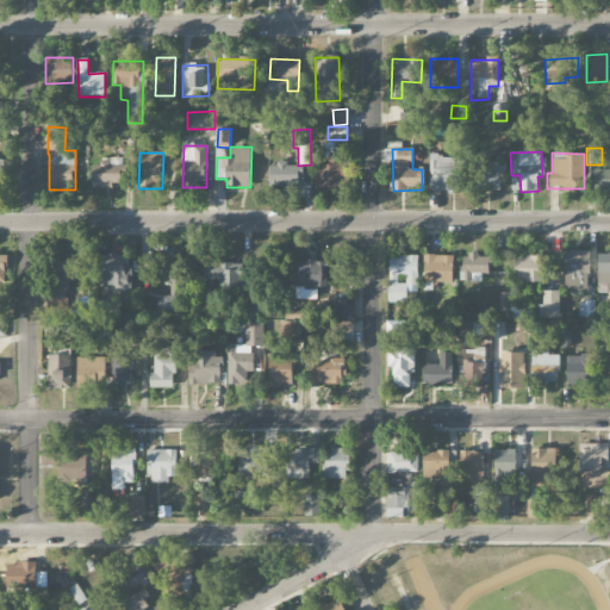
[(349,157),(318,156),(318,188),(349,188),(349,157)]
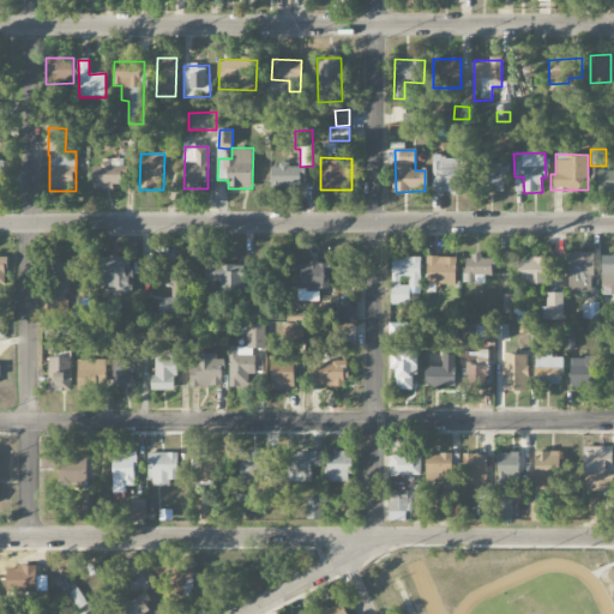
[(468,158),(433,158),(432,192),(461,193),(461,178),(467,178),(468,158)]
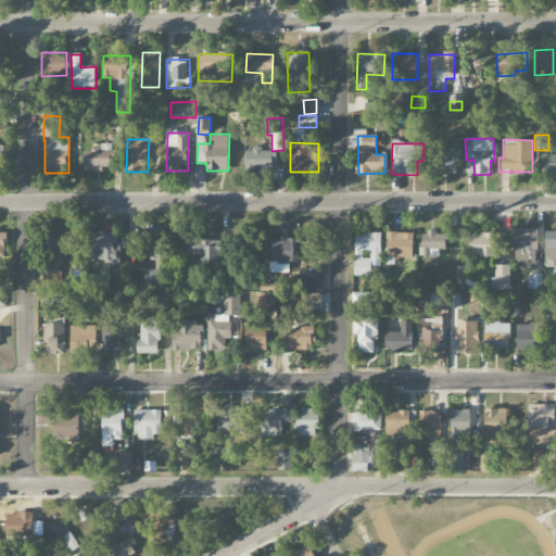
[(85,147),(85,172),(103,172),(103,168),(113,167),(113,147),(85,147)]
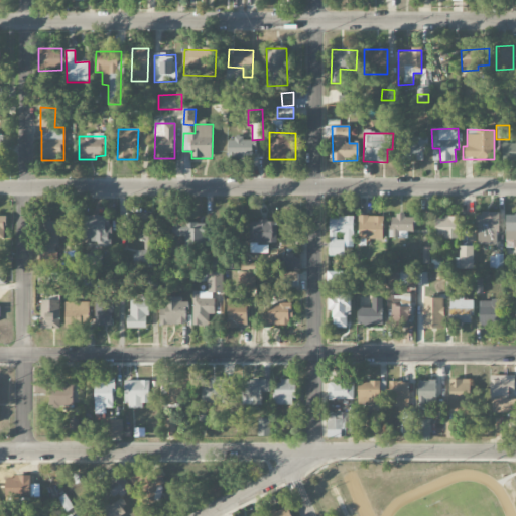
[(427,138),(402,137),(401,161),(422,162),(423,147),(427,147),(427,138)]
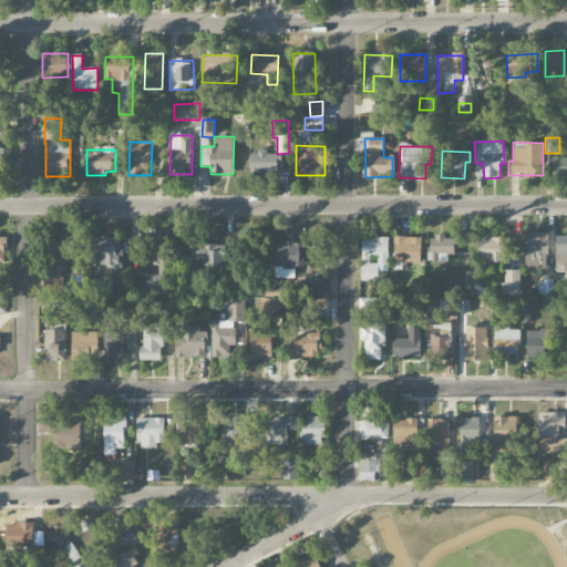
[(250,153),(251,175),(279,174),(279,153),(250,153)]
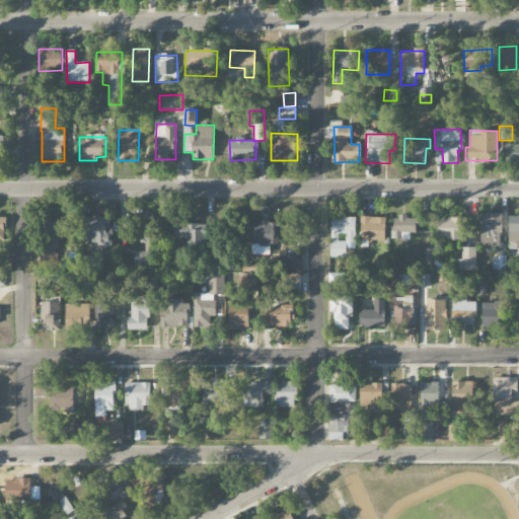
[(518,143),(506,143),(505,160),(518,161),(518,143)]
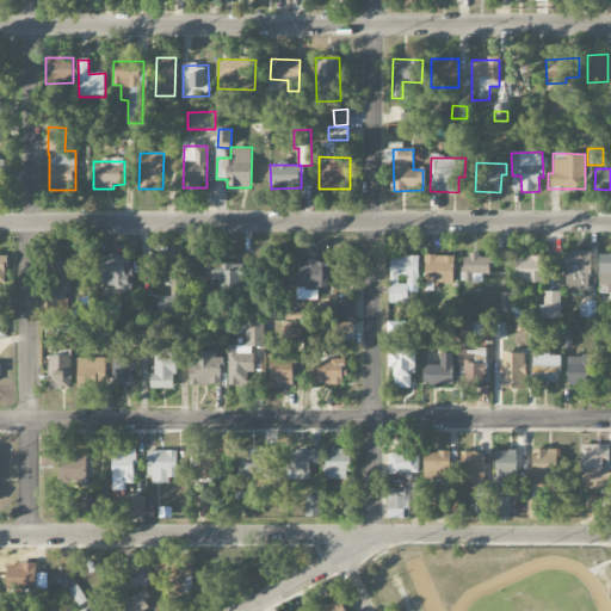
[(565,289),(591,288),(590,251),(565,252),(565,289)]
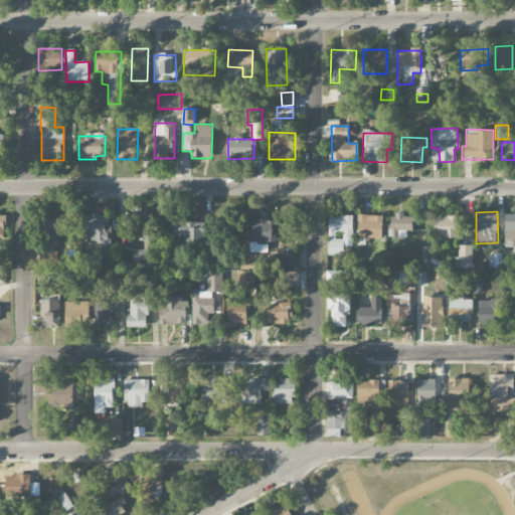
[(514,213),(503,213),(503,246),(514,246),(514,213)]
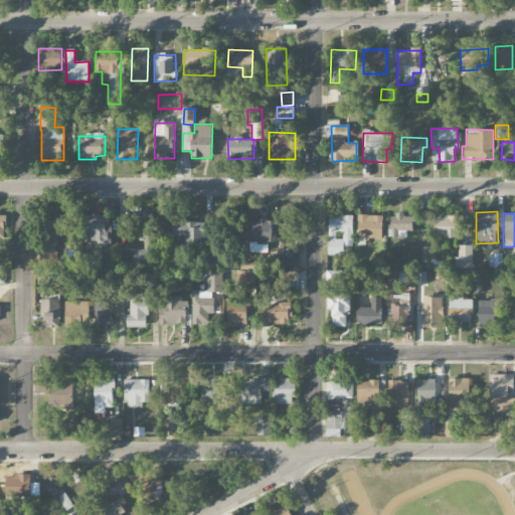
[(111,246),(110,234),(110,215),(80,215),(81,240),(98,240),(98,246),(111,246)]
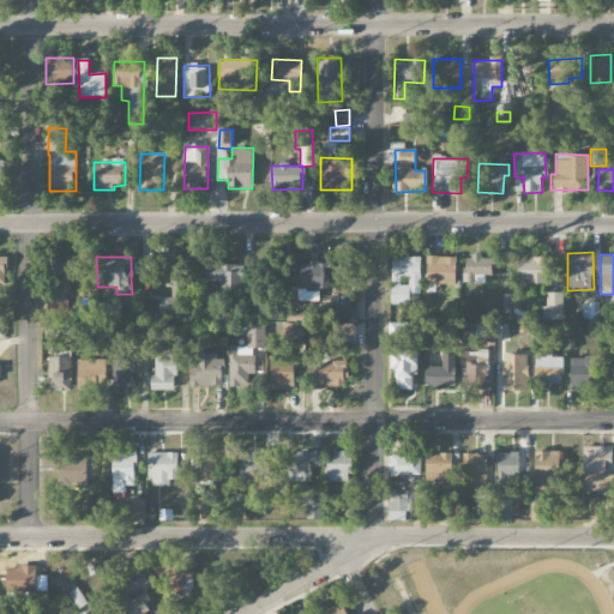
[(181,320),(184,258),(170,257),(170,260),(166,260),(164,287),(173,287),(172,299),(158,299),(158,320),(181,320)]
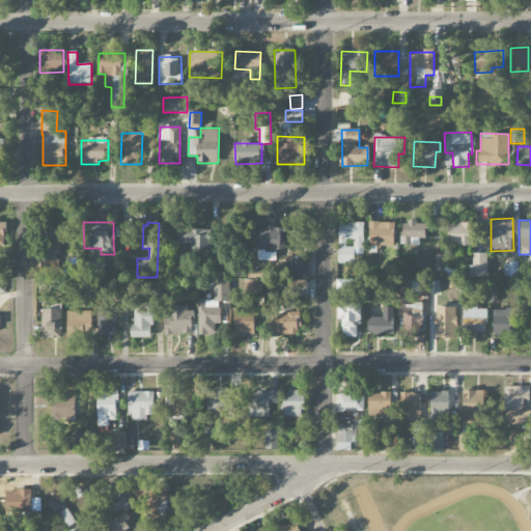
[(369,246),(394,247),(394,223),(369,222),(369,246)]
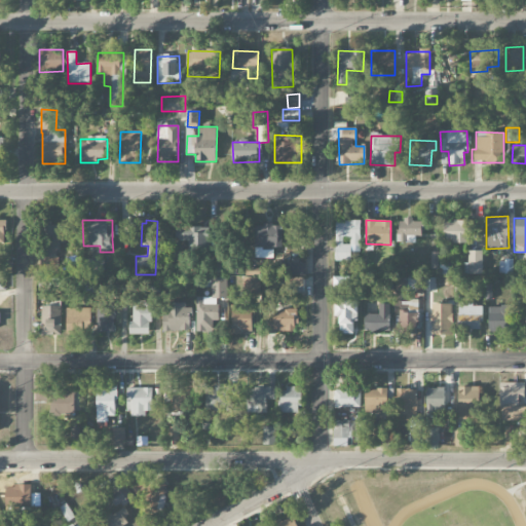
[(416,236),(422,236),(422,220),(399,220),(398,242),(415,242),(416,236)]
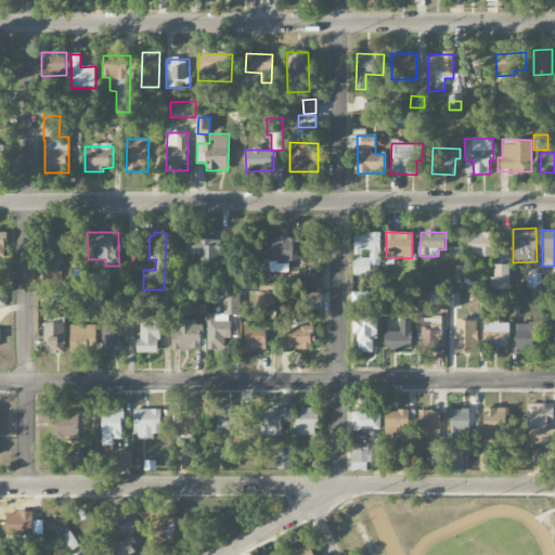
[(371,276),(371,259),(381,260),(381,233),(355,233),(353,275),(371,276)]
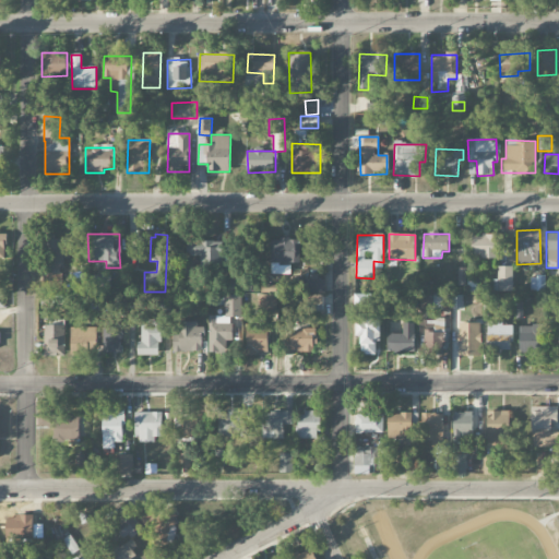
[(497,235),(472,236),(472,258),(498,257),(497,235)]
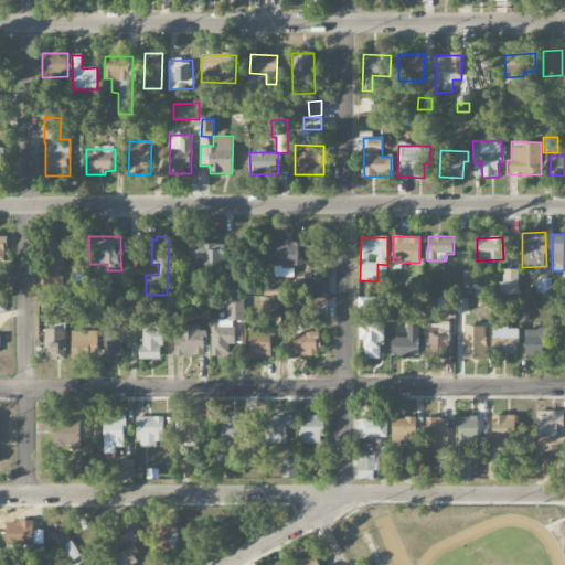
[(44,274),(70,273),(70,240),(42,241),(44,274)]
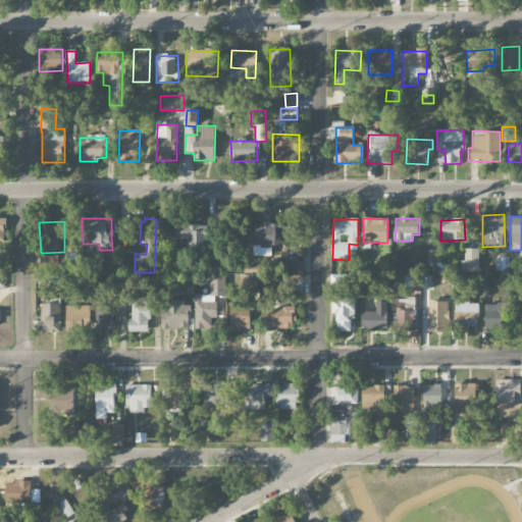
[(174,240),(187,240),(187,249),(206,248),(206,222),(174,223),(174,240)]
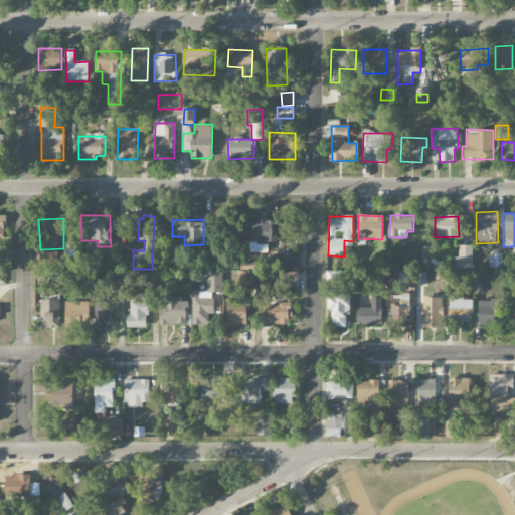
[(269,252),(268,243),(277,242),(276,220),(249,221),(250,253),(269,252)]
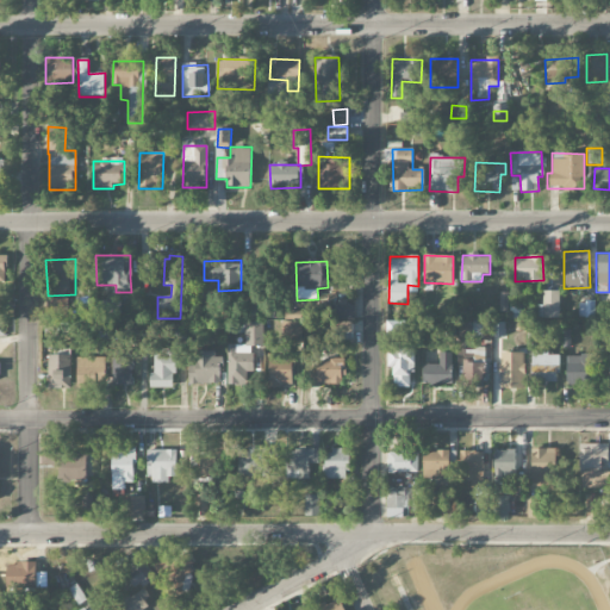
[(559,291),(541,291),(541,317),(560,317),(559,291)]
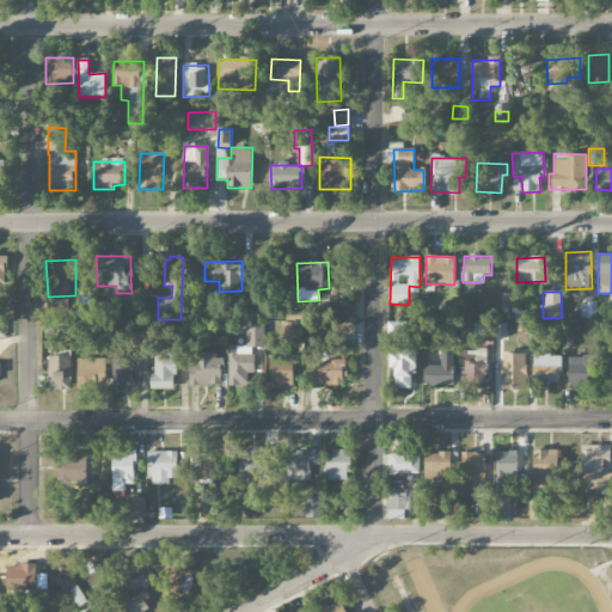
[(354,322),(355,307),(335,306),(334,320),(354,322)]
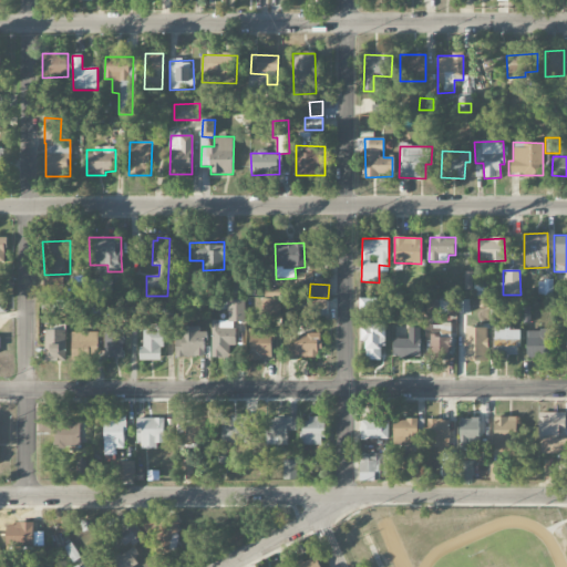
[(360,312),(379,312),(379,298),(359,299),(360,312)]
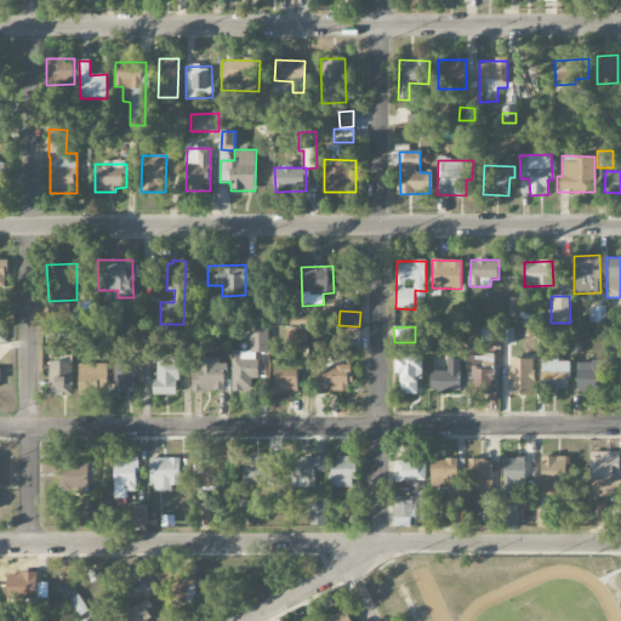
[(232,352),(233,393),(252,392),(252,366),(256,366),(256,353),(268,353),(268,328),(249,328),(250,352),(232,352)]
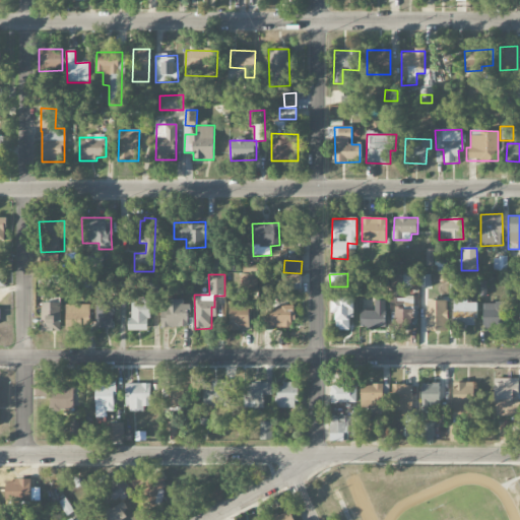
[(130,330),(150,331),(150,298),(130,298),(130,330)]
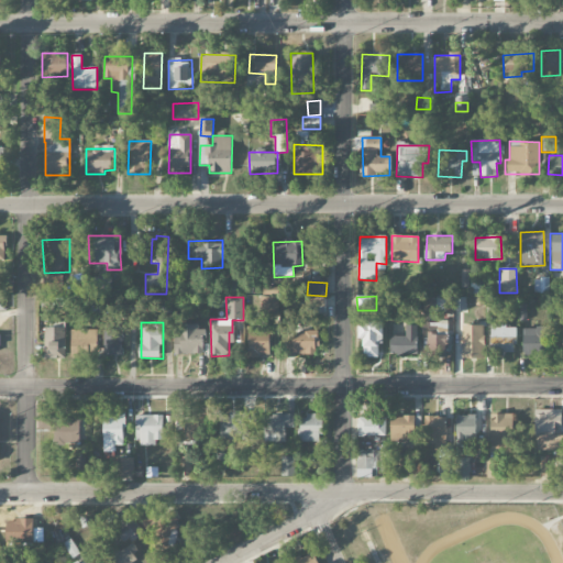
[(384,322),(360,322),(360,341),(364,341),(364,357),(378,357),(378,344),(384,344),(384,322)]
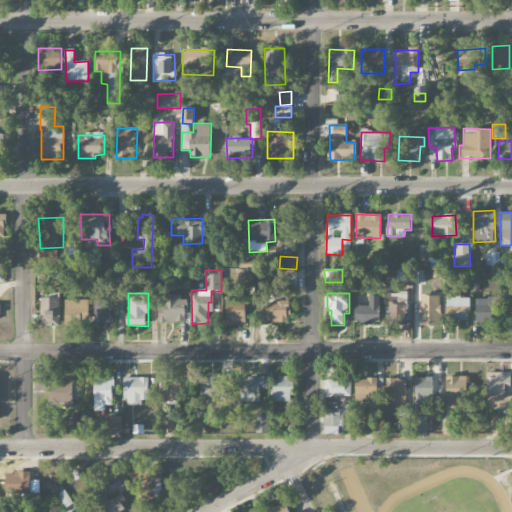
[(112,324),(112,302),(118,302),(118,294),(94,294),(94,323),(112,324)]
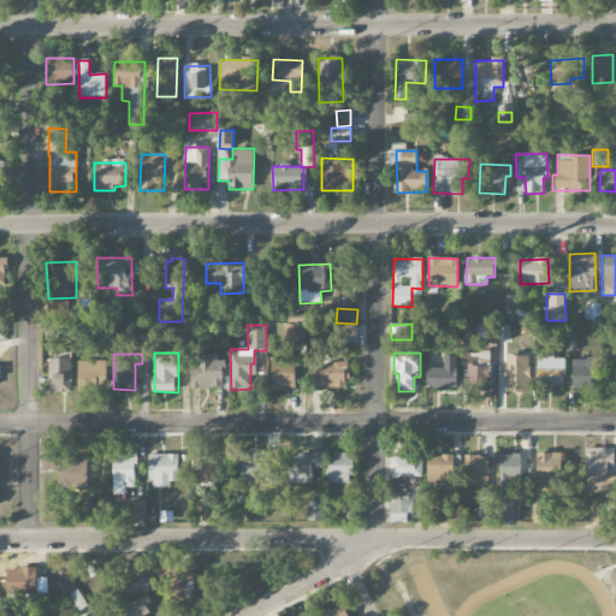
[(456,389),(457,356),(444,356),(444,368),(428,368),(427,389),(456,389)]
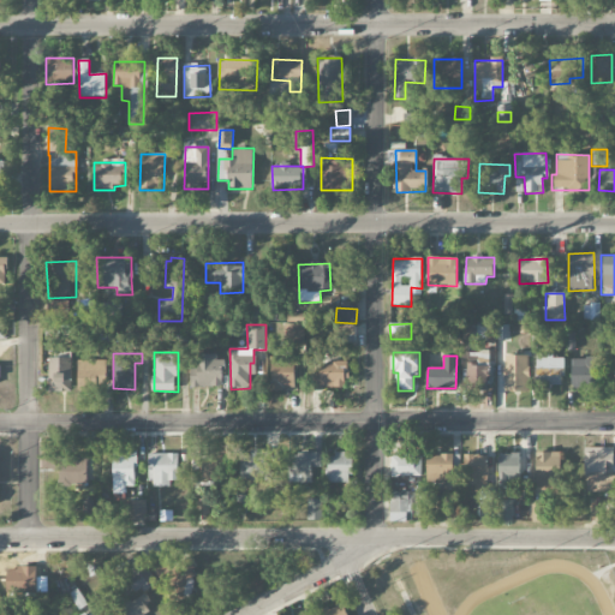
[(505,392),(529,392),(530,356),(505,356),(505,392)]
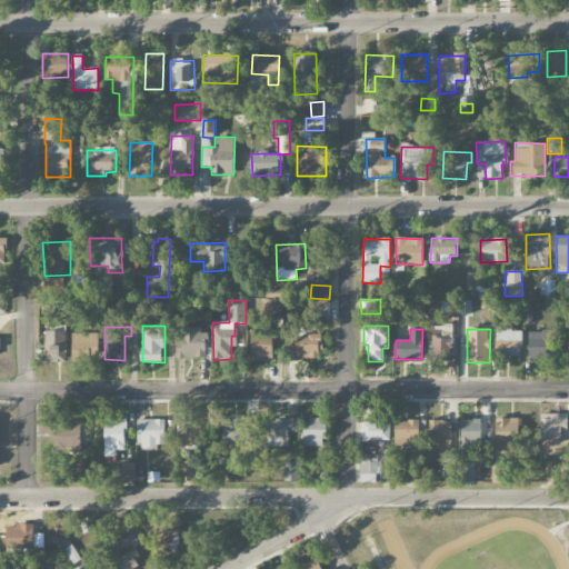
[(496,357),(521,356),(520,329),(496,329),(496,357)]
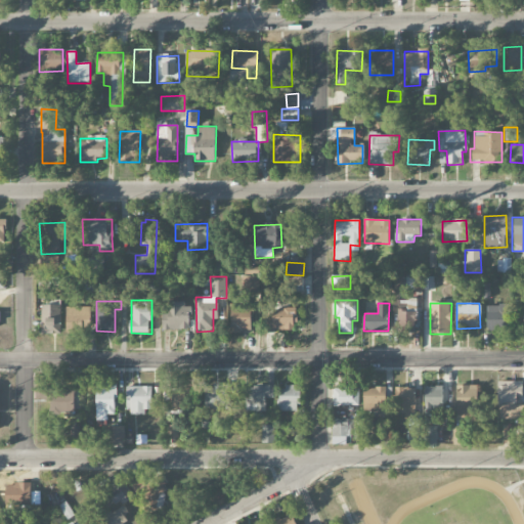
[(168,304),(168,315),(162,315),(163,331),(190,331),(190,304),(168,304)]
